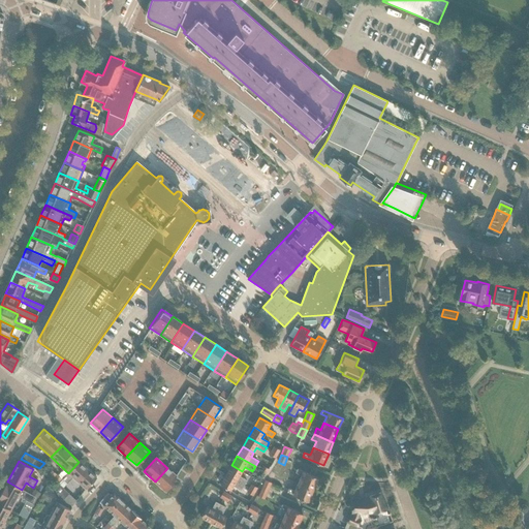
[(97,477),(79,462),(68,473),(63,478),(67,483),(72,477),(86,490),(97,477)]
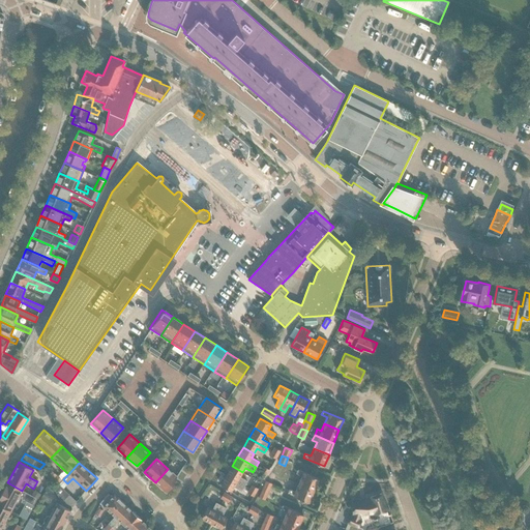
[(431,476),(436,474),(433,465),(428,467),(431,476)]
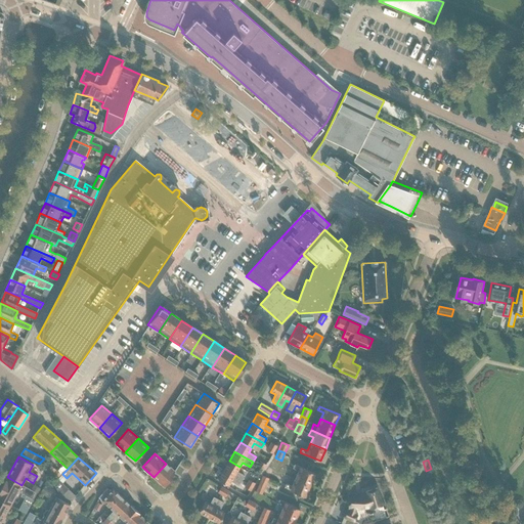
[(237,472),(239,467),(229,461),(223,470),(242,481),(245,476),(237,472)]
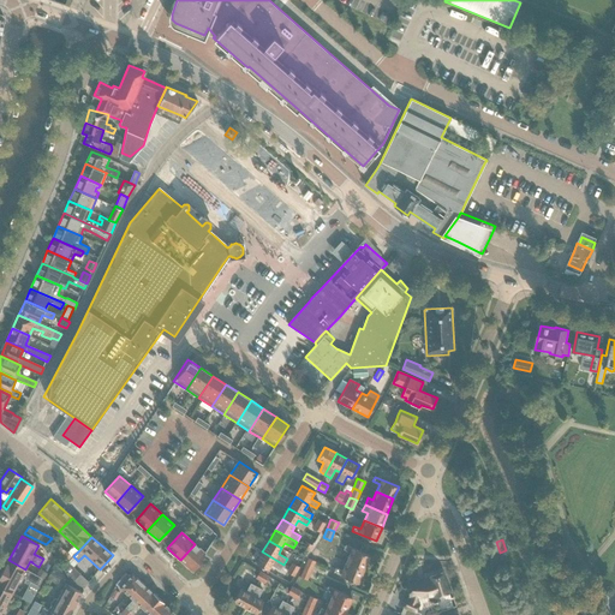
[(195,544),(180,560),(192,572),(206,553),(195,544)]
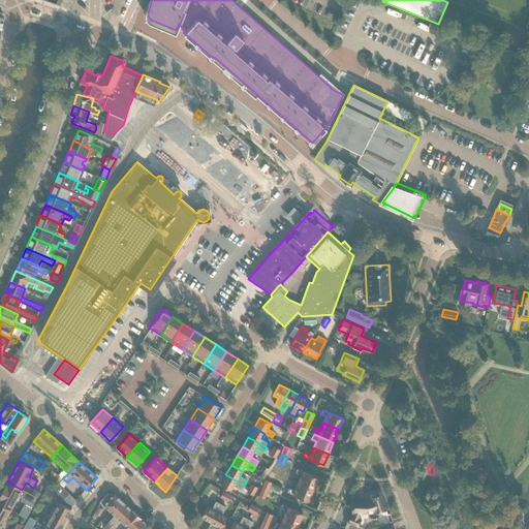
[(298,483),(313,490),(318,477),(298,469),(296,472),(302,475),(298,483)]
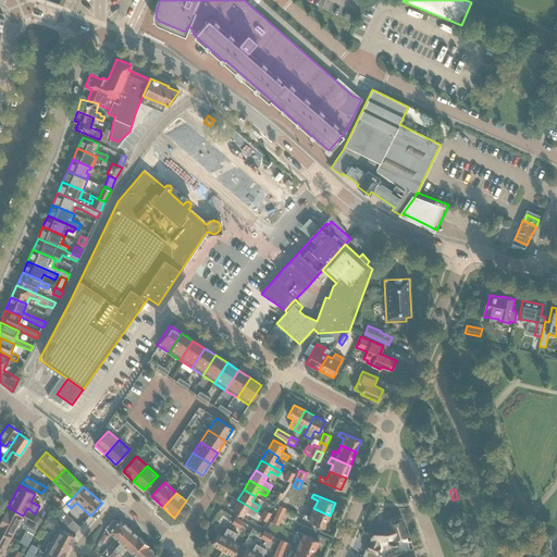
[(59,500),(53,495),(50,499),(56,505),(59,500)]
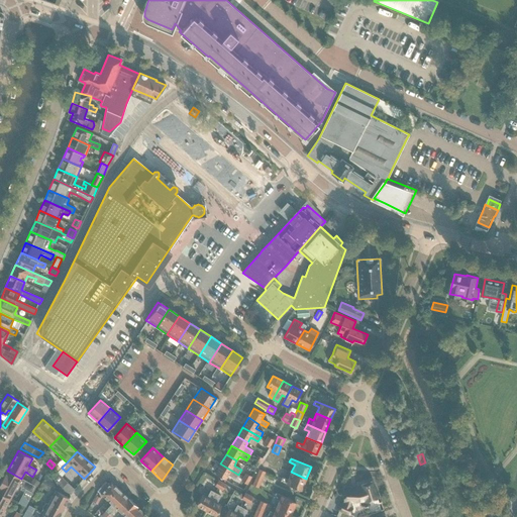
[(235,479),(238,475),(220,463),(215,474),(225,480),(228,475),(235,479)]
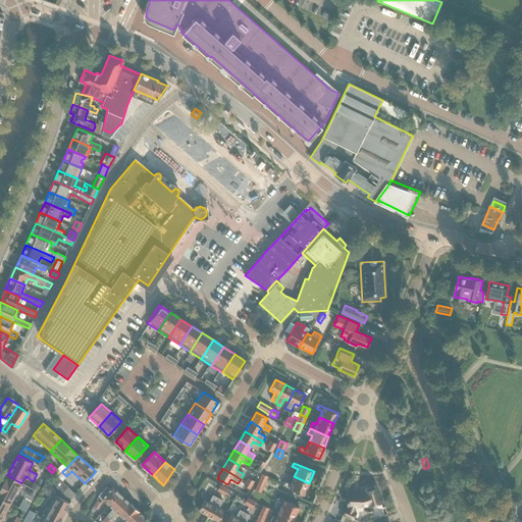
[(261,474),(258,481),(264,484),(268,476),(261,474)]
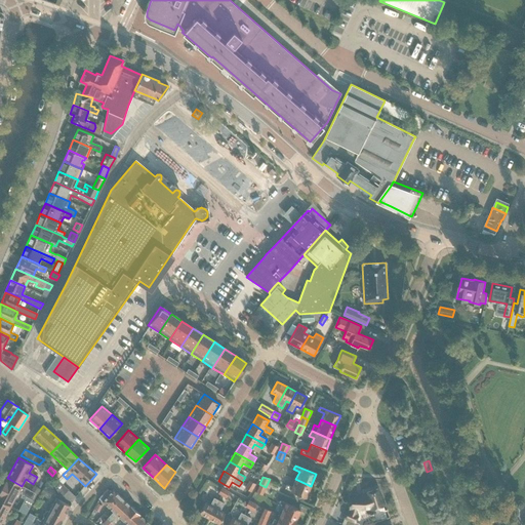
[(7,478),(2,488),(0,491),(0,499),(10,506),(19,490),(22,491),(21,493),(32,499),(35,493),(31,491),(22,486),(7,478)]
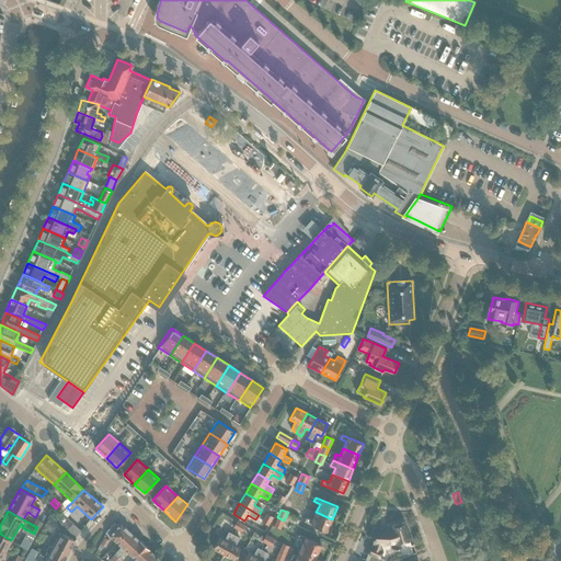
[(327,531),(332,519),(316,512),(312,521),(307,518),(305,522),(327,531)]
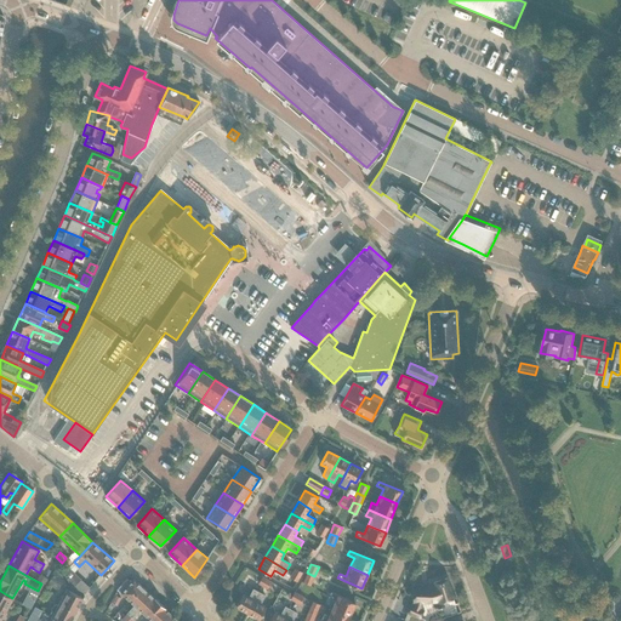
[(81,579),(68,568),(63,573),(70,585),(84,593),(90,587),(80,579),(81,579)]
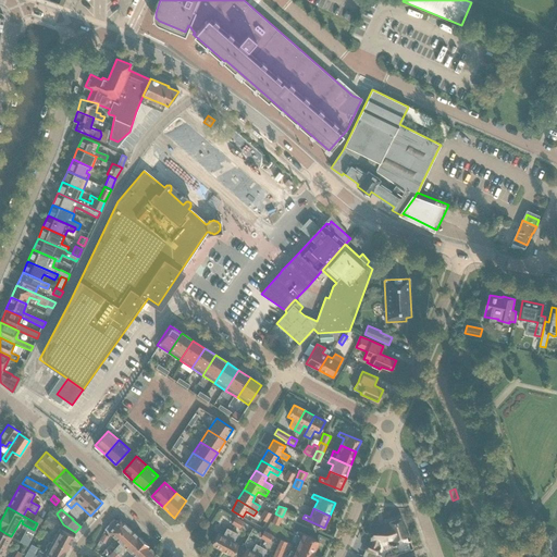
[(282,517),(275,514),(271,522),(279,525),(282,517)]
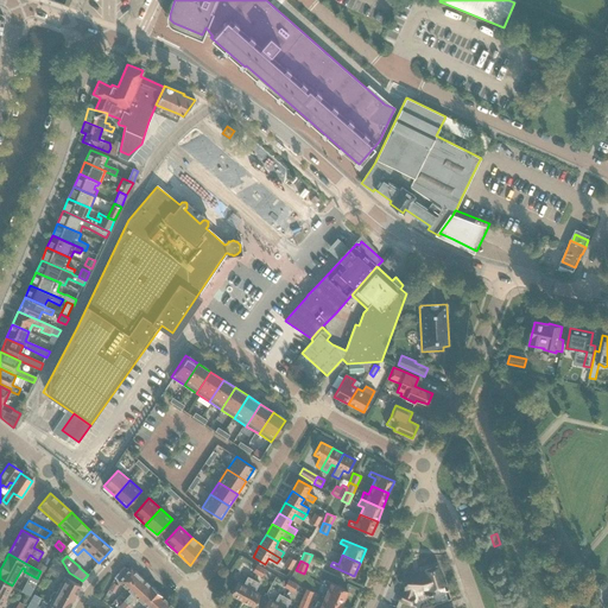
[(62,568),(52,562),(46,571),(56,577),(62,568)]
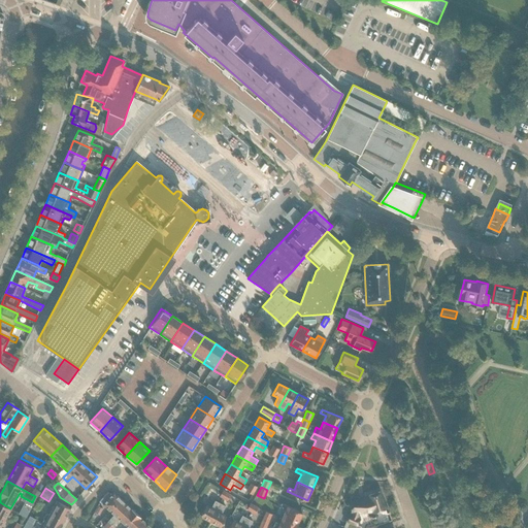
[(109,510),(121,499),(113,493),(111,495),(108,492),(99,501),(109,510)]
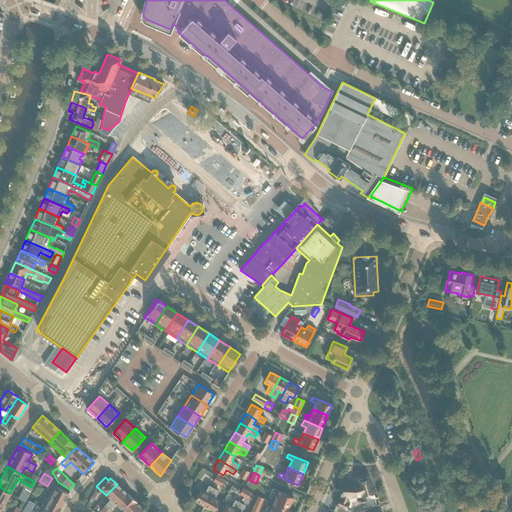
[(368,477),(358,481),(358,483),(354,485),(342,484),(341,496),(342,496),(342,501),(338,499),(335,506),(339,507),(336,511),(350,511),(351,511),(347,510),(349,504),(346,502),(349,497),(354,497),(362,495),(363,496),(374,492),(368,477)]
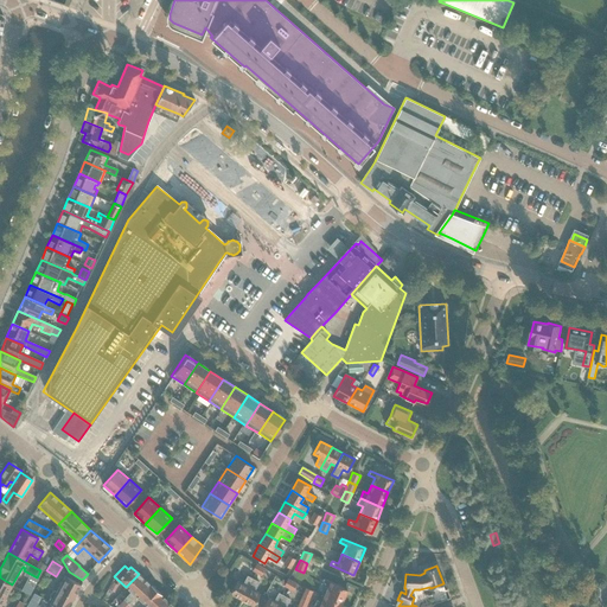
[(266,569),(261,567),(256,573),(261,576),(268,581),(270,575),(264,572),(266,569)]
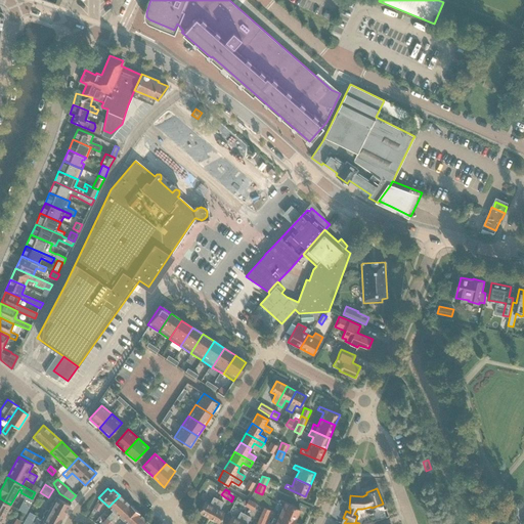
[(103,523),(106,523),(127,503),(120,495),(108,507),(114,511),(106,518),(107,518),(102,523),(103,523)]
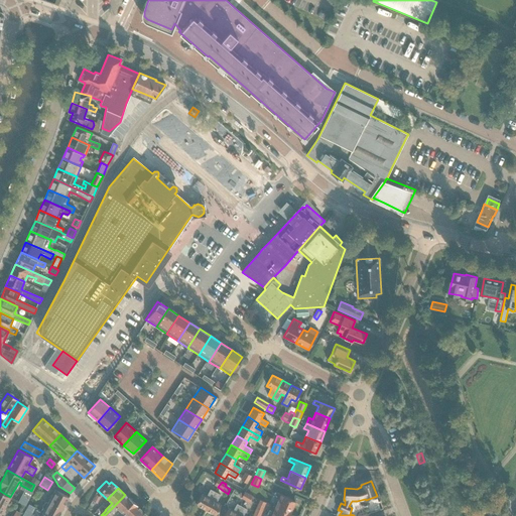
[(26,503),(31,493),(26,490),(20,499),(26,503)]
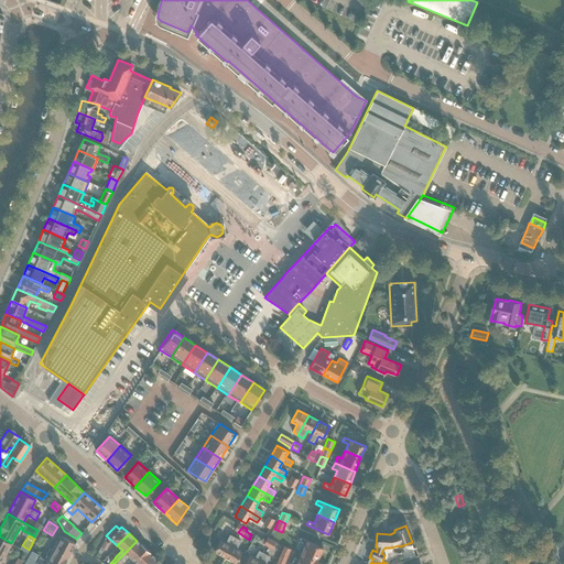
[(47,560),(54,563),(64,563),(75,543),(61,535),(53,550),(51,549),(49,550),(46,554),(47,556),(49,557),(47,560)]
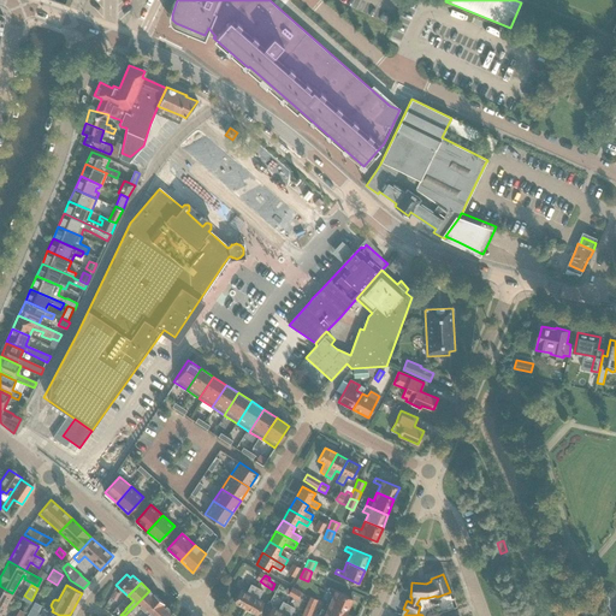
[(246,609),(258,587),(252,585),(247,593),(241,590),(234,603),(246,609)]
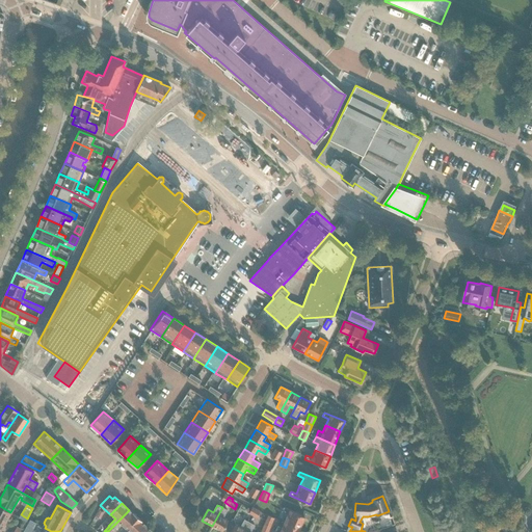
[(0,506),(0,531),(10,512),(0,506)]
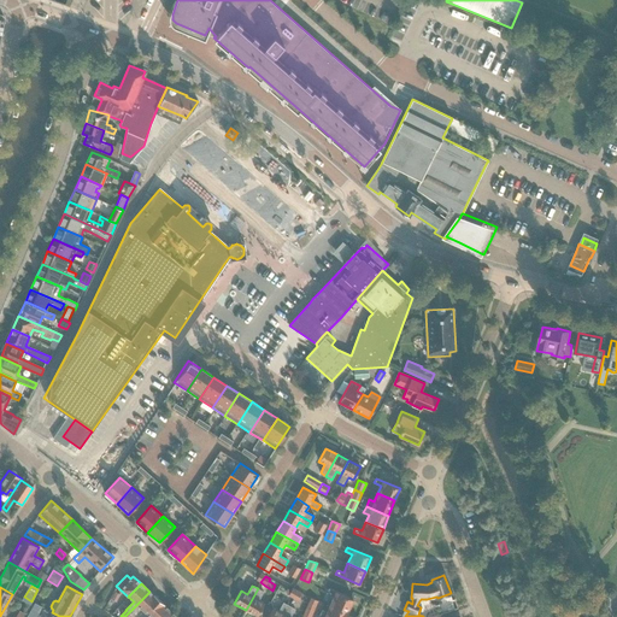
[(263,592),(258,588),(246,610),(258,616),(264,604),(259,600),(263,592)]
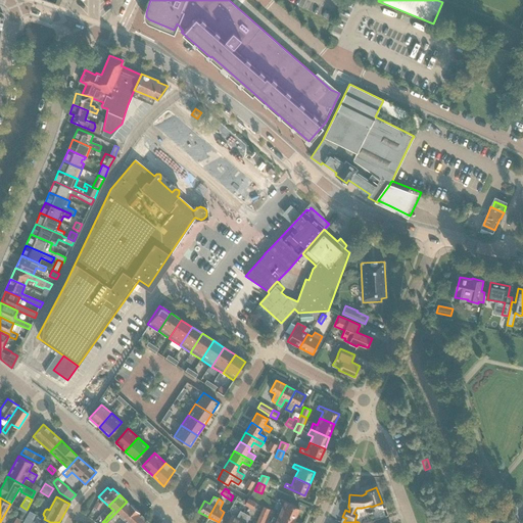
[(283,505),(280,513),(294,519),(299,508),(279,498),(277,503),(283,505)]
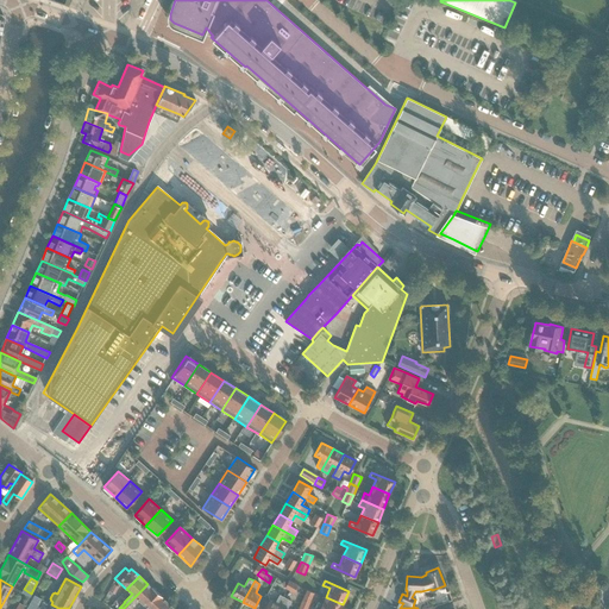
[(115,595),(119,586),(113,584),(110,591),(115,595)]
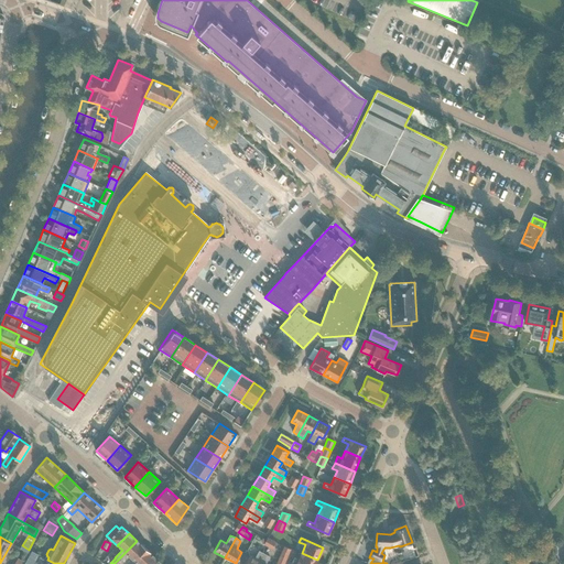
[(133,561),(145,549),(137,541),(115,563),(121,563),(122,563),(129,556),(133,561)]
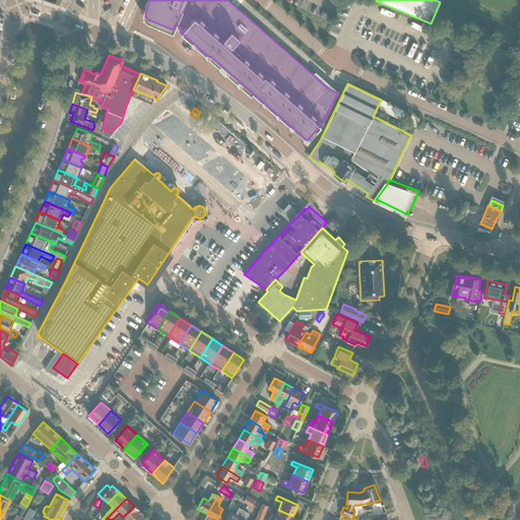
[(258,512),(264,515),(268,507),(261,504),(258,512)]
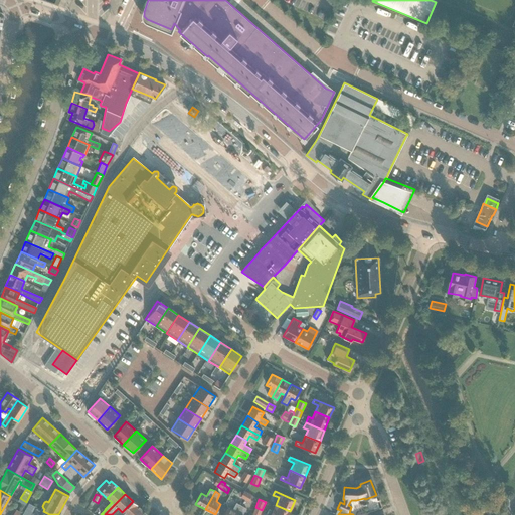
[(133,514),(140,508),(133,501),(122,512),(125,514),(133,514)]
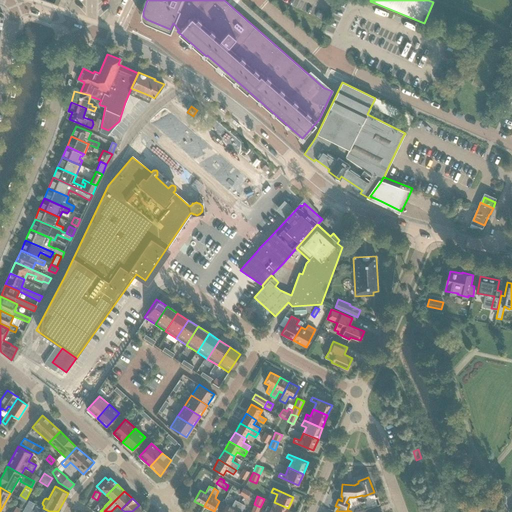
[(234,511),(240,502),(235,500),(231,507),(226,505),(222,511),(234,511)]
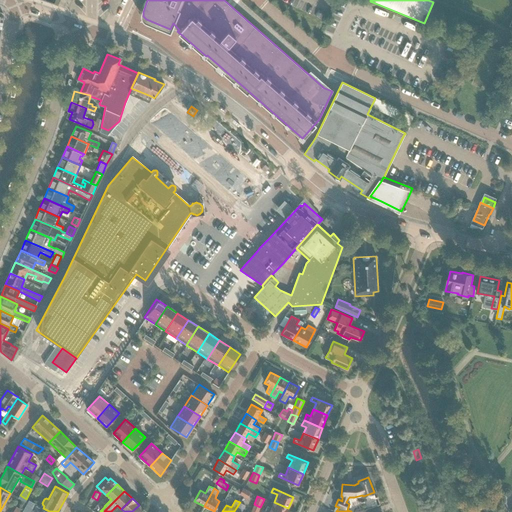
[(30,511),(35,504),(29,501),(24,509),(29,511),(30,511)]
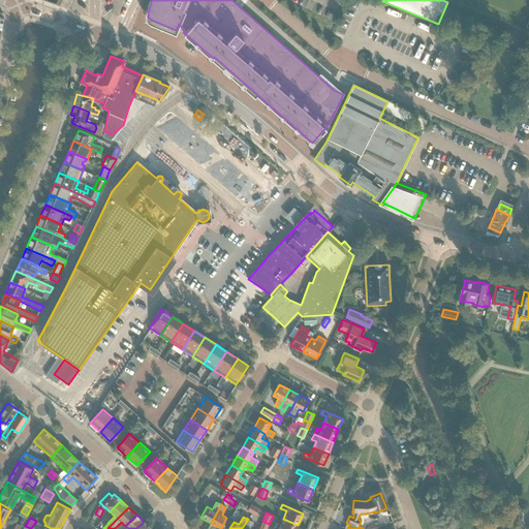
[(249,528),(253,522),(248,519),(242,528),(249,528)]
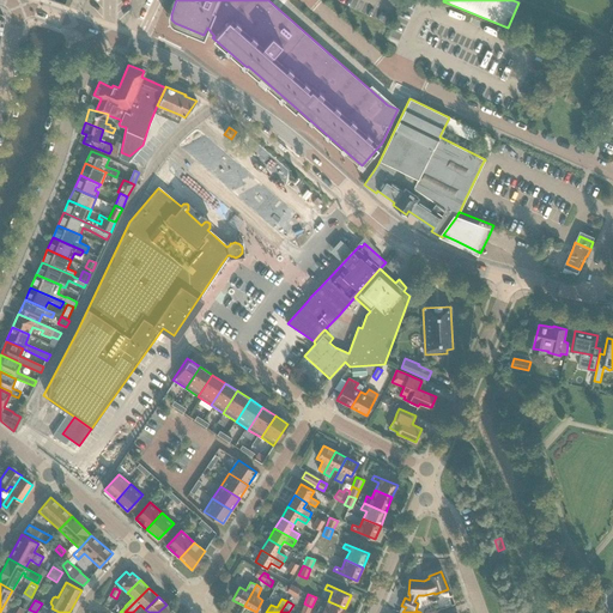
[(320,606),(317,612),(343,612),(345,608),(328,601),(325,608),(320,606)]
